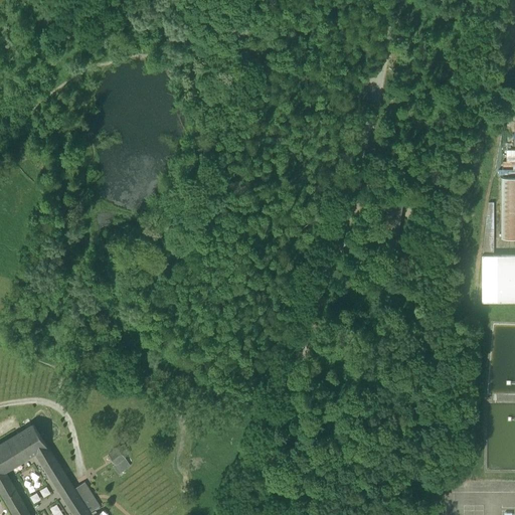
[(514,176),(503,176),(503,237),(514,237),(514,176)]
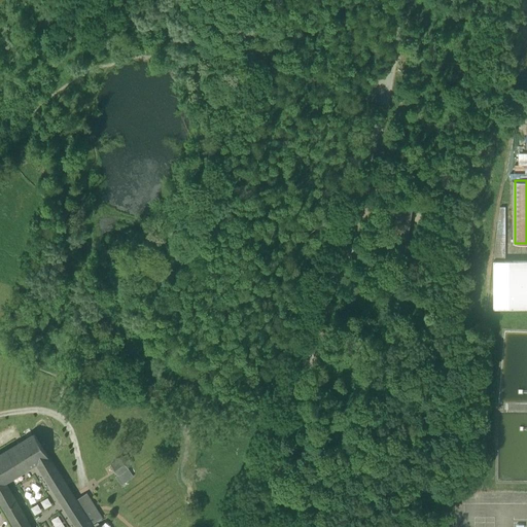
[(390,250),(406,252),(413,205),(397,203),(390,250)]
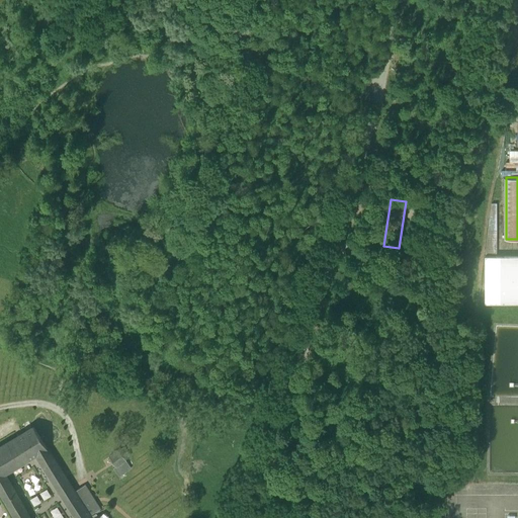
[(491,203),(491,204),(489,214),(485,253),(497,253),(497,203),(491,203)]
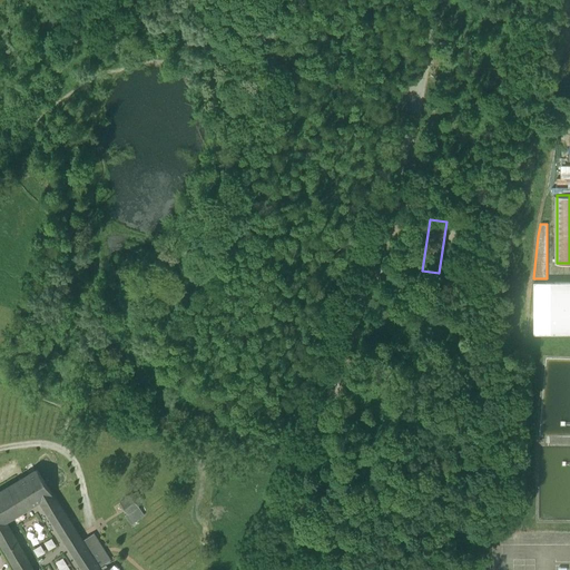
[(569,334),(569,282),(533,282),(533,334),(569,334)]
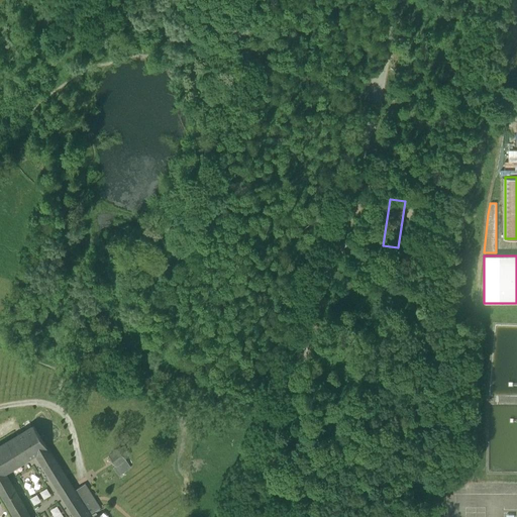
[(101,508),(86,483),(74,490),(62,471),(33,426),(26,430),(0,445),(0,492),(14,516),(96,516),(95,516),(88,516),(90,516),(90,515),(101,508)]
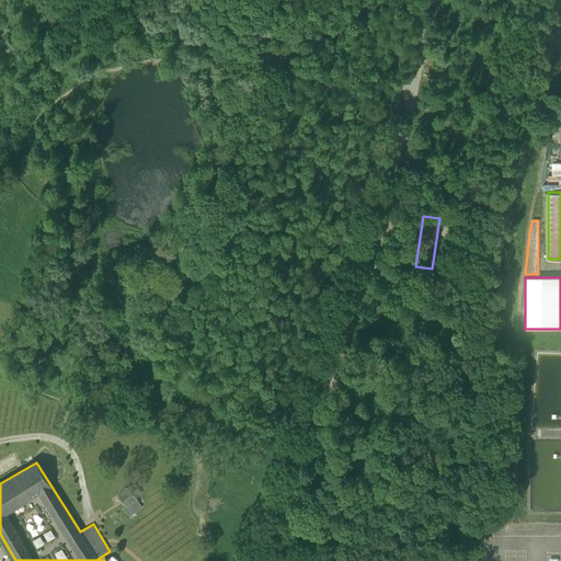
[(140,492),(136,485),(129,489),(128,488),(118,495),(125,505),(123,507),(128,516),(141,506),(135,496),(140,492)]
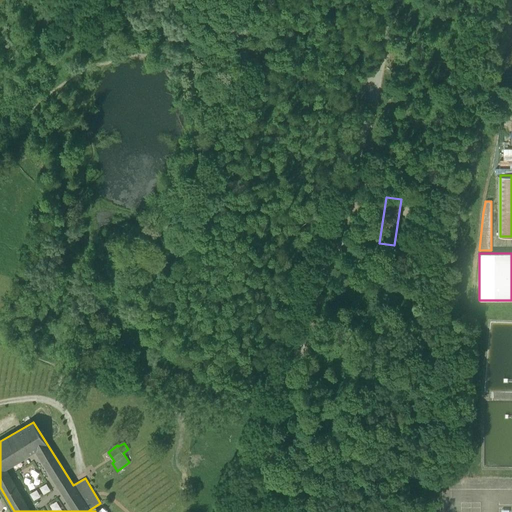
All buildings are outlined.
